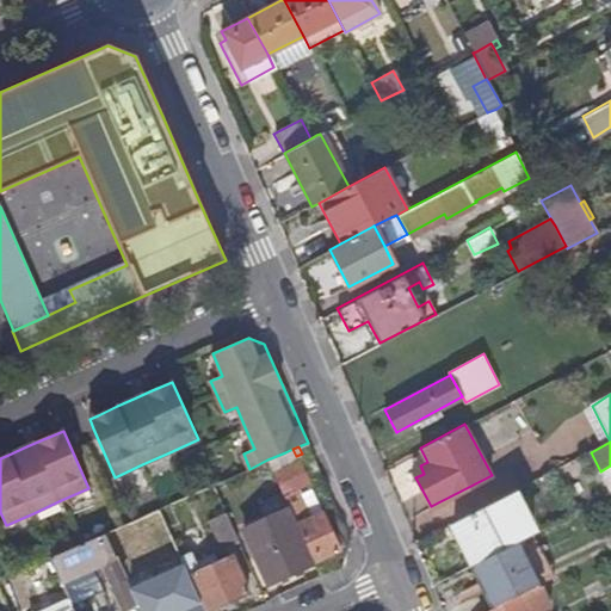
[(290,462),(285,452),(267,460),(272,469),(290,462)]
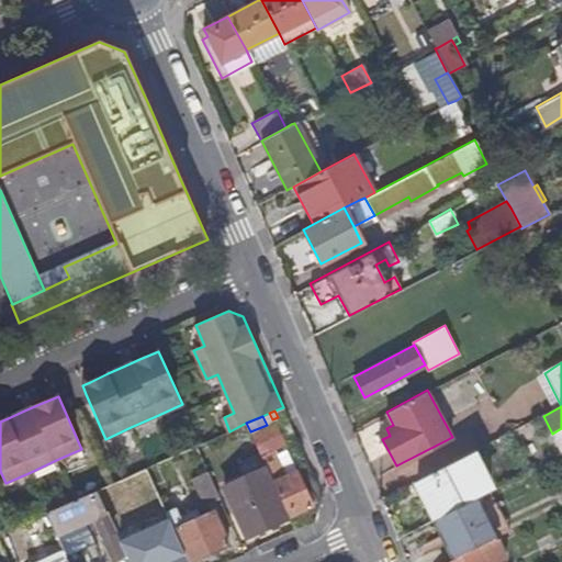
[(312,506),(295,471),(285,475),(272,449),(285,444),(277,425),(253,436),(290,516),(312,506)]
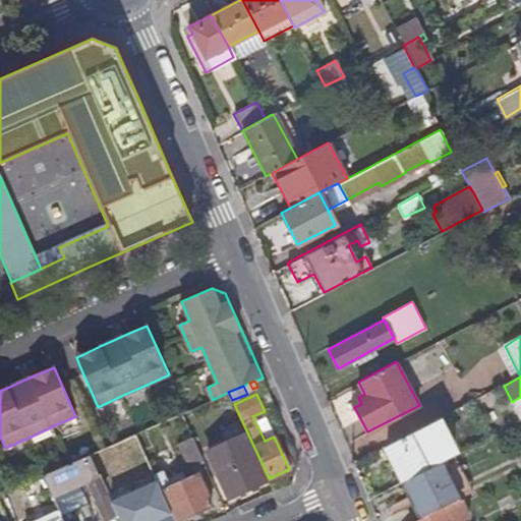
[(361,404),(358,397),(351,401),(354,407),(361,404)]
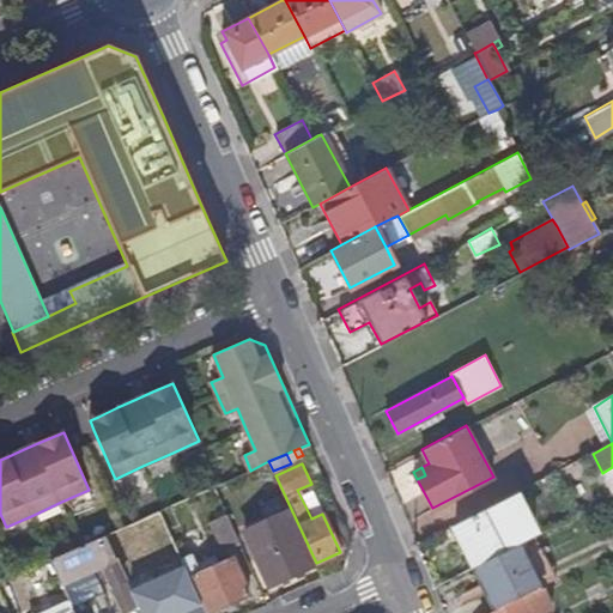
[(455,528),(475,568),(519,545),(535,538),(515,497),(455,528)]
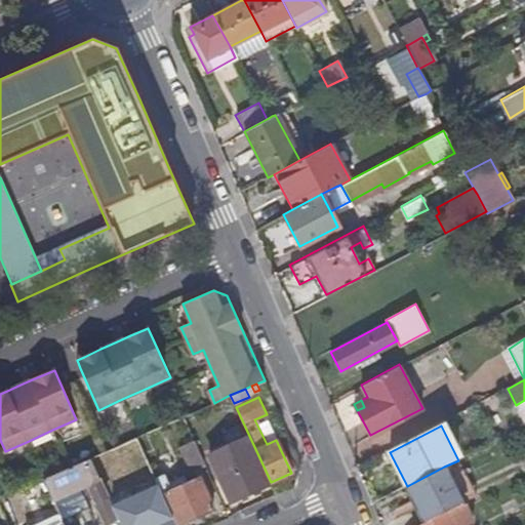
[(146,434),(136,438),(144,454),(153,450),(146,434)]
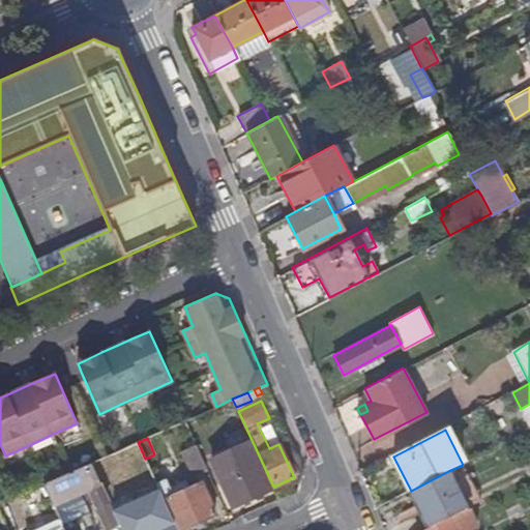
[(138,442),(91,463),(93,469),(100,484),(147,464),(145,459),(138,442)]
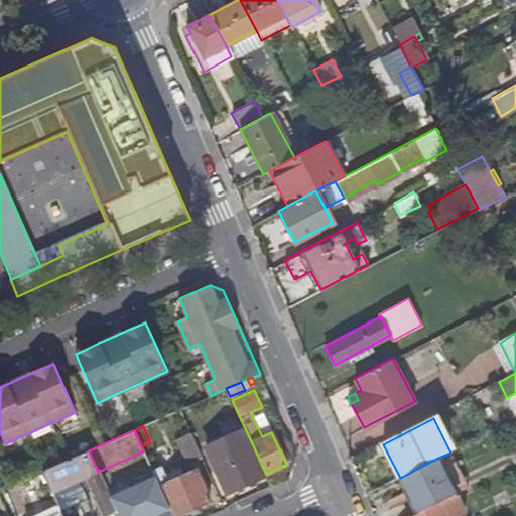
[(201,454),(190,432),(177,438),(187,460),(201,454)]
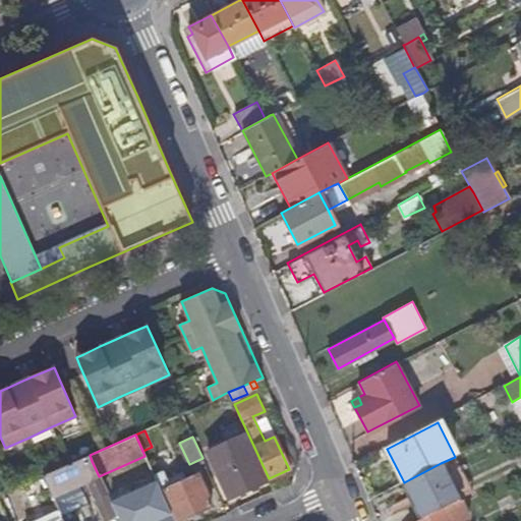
[(266,480),(245,437),(210,453),(230,497),(266,480)]
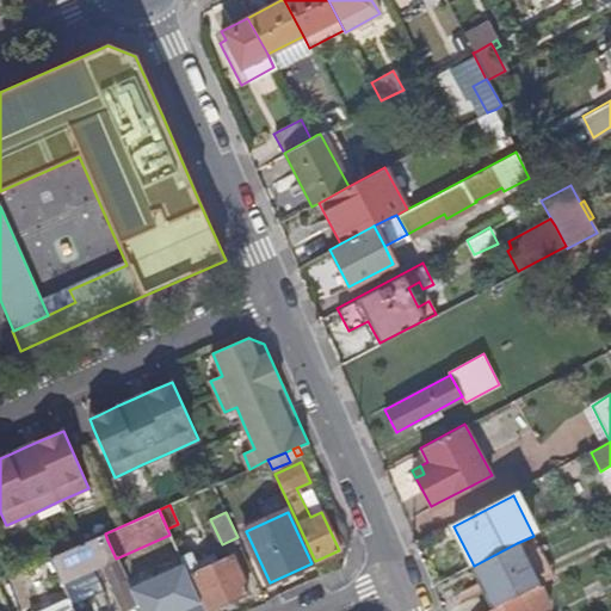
[(107,541),(105,534),(50,559),(53,563),(61,581),(65,590),(80,581),(88,598),(103,590),(92,568),(102,563),(123,609),(136,603),(107,541)]
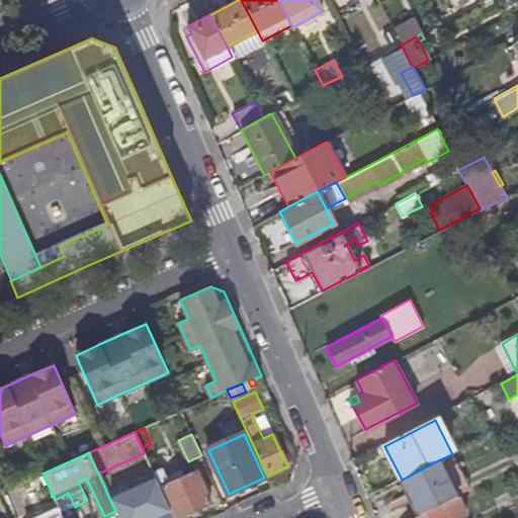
[(401,481),(419,516),(457,497),(438,460),(402,480),(401,481)]
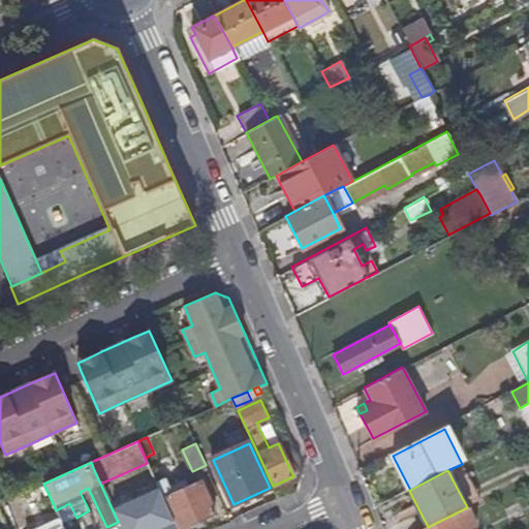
[(166,495),(181,527),(215,511),(201,479),(188,485),(185,478),(168,487),(164,477),(156,481),(162,497),(166,495)]
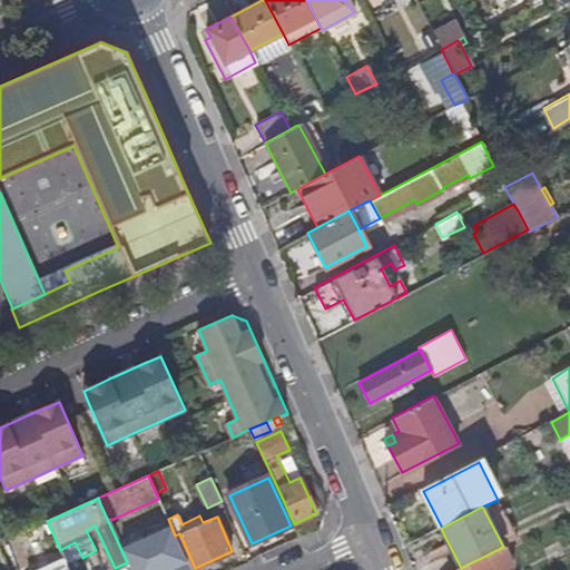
[(47,521),(20,532),(22,538),(49,526),(47,521)]
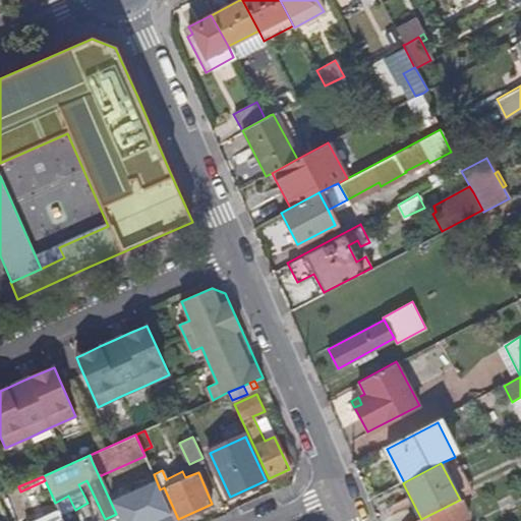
[(61,516),(75,510),(68,496),(55,503),(61,516)]
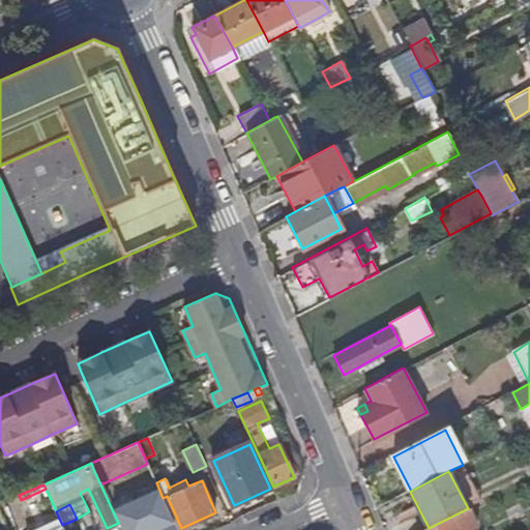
[(469,529),(477,526),(469,508),(429,528),(423,529),(469,529)]
